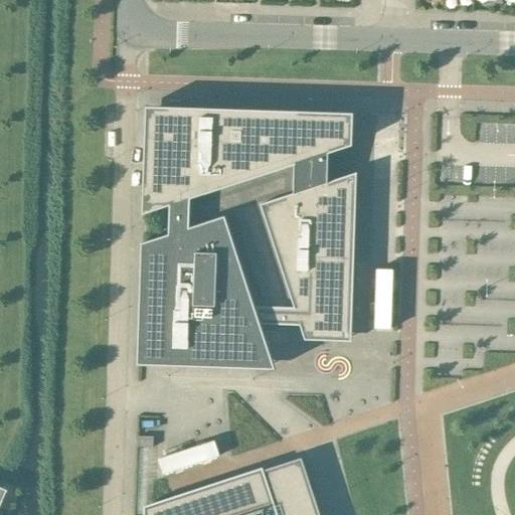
[(142,243),(138,364),(276,368),(261,324),(281,324),(300,325),(305,340),(351,341),(356,172),(327,182),(328,153),(329,153),(352,145),(353,113),(146,106),(143,214),(166,206),(165,235),(142,243)]
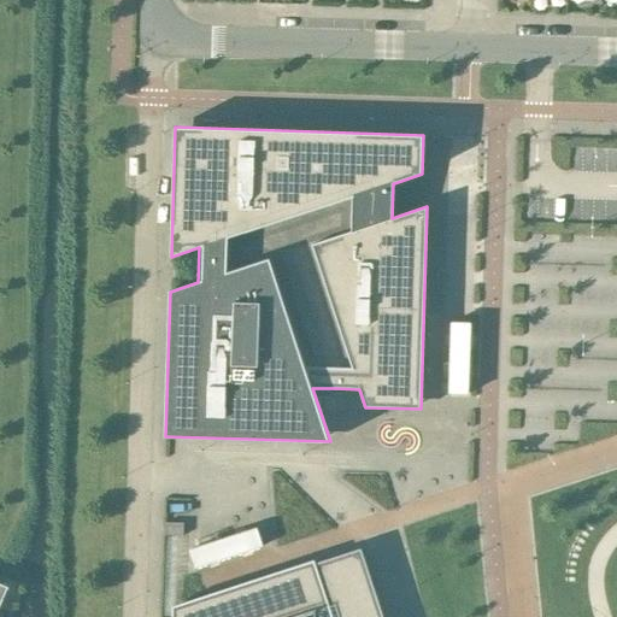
[(450,322),(447,392),(466,393),(469,323),(450,322)]
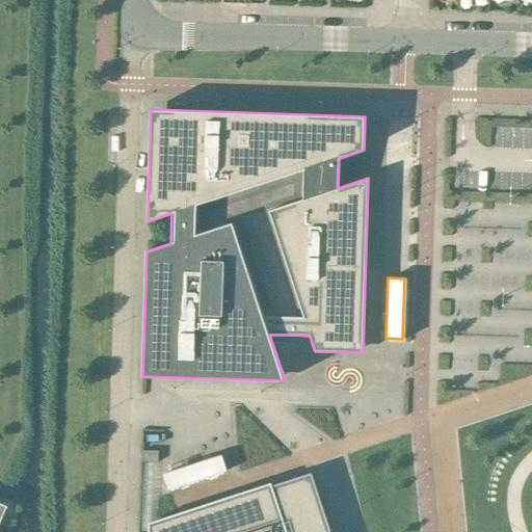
[(158,462),(158,451),(141,451),(141,461),(158,462)]
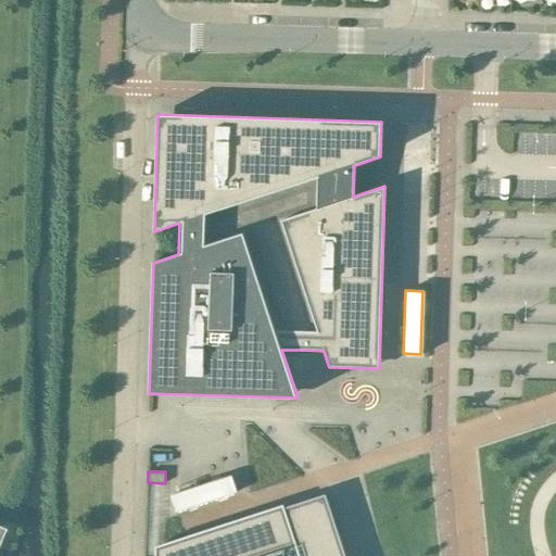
[(231,480),(172,500),(177,516),(237,496),(231,480)]
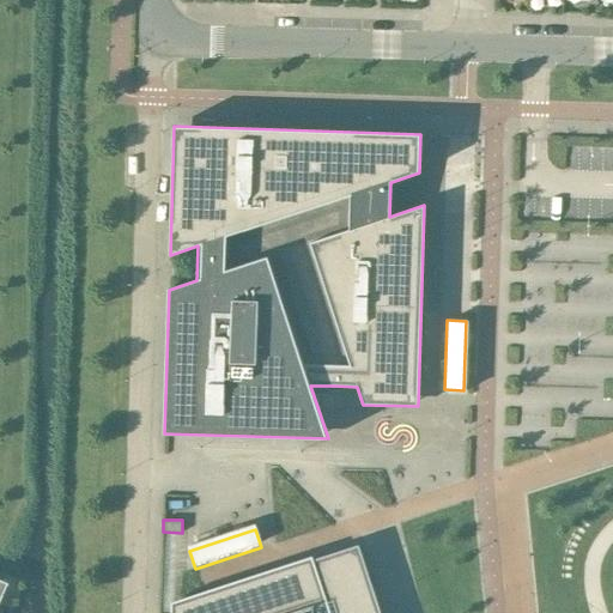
[(171,602),(170,612),(381,612),(372,588),(358,545),(356,545),(313,559),(313,556),(171,602)]
